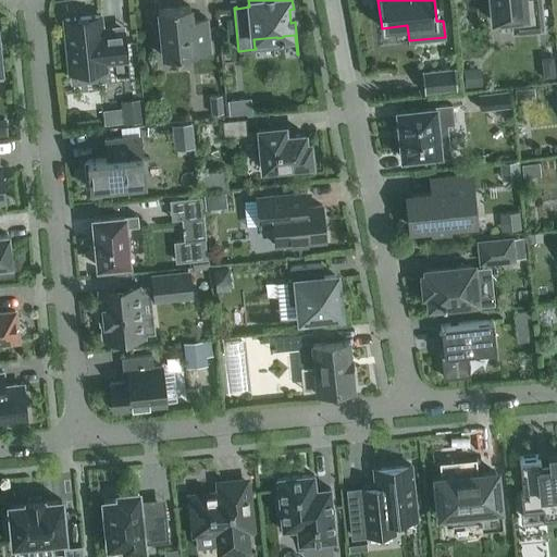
[(490,0),(492,22),(512,20),(514,33),(543,29),(540,0),(490,0)]
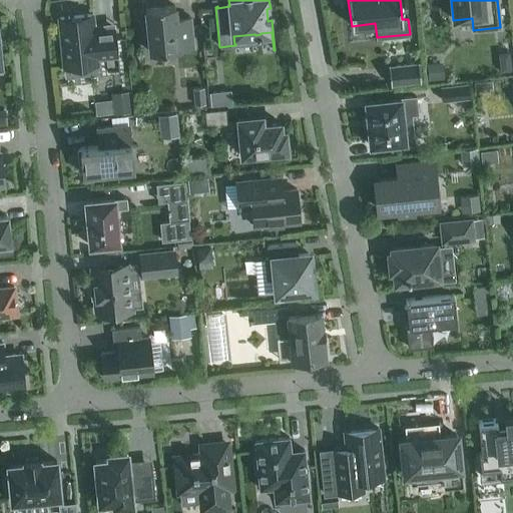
[(143,21),(145,41),(149,41),(150,53),(192,48),(189,16),(175,18),(174,6),(145,9),(147,21),(143,21)]
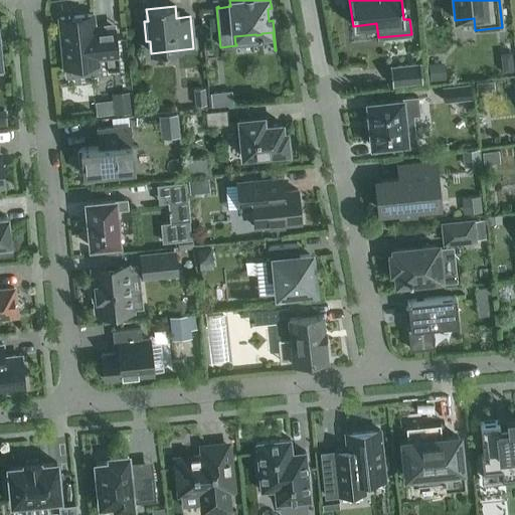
[(59,18),(64,67),(98,64),(98,59),(118,56),(115,28),(95,30),(93,14),(59,18)]
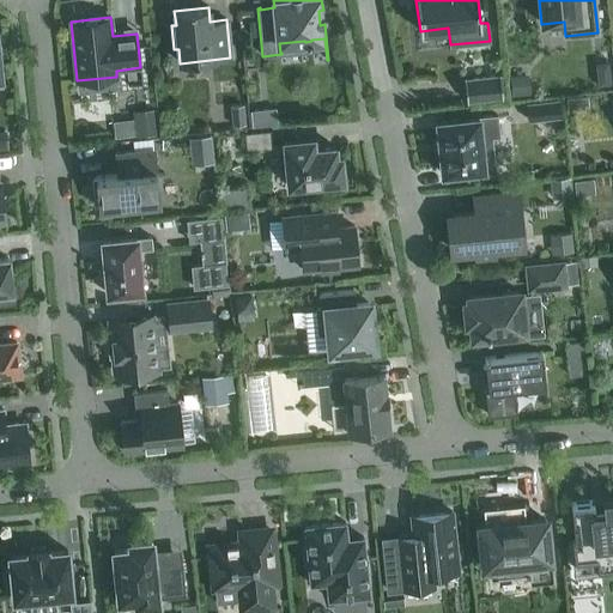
[(528,74),(509,77),(513,97),(530,95),(528,74)]
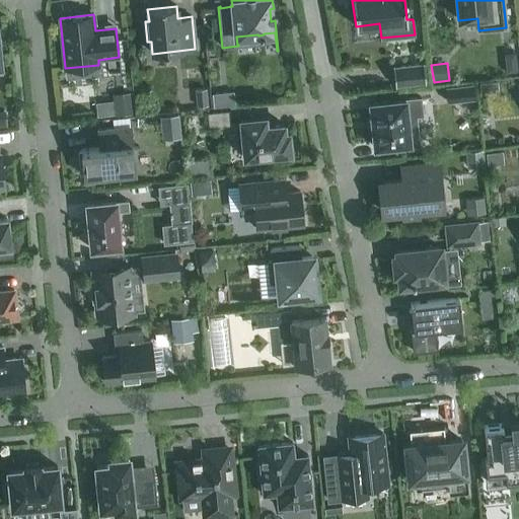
[(395,85),(425,82),(424,64),(393,67),(395,85)]
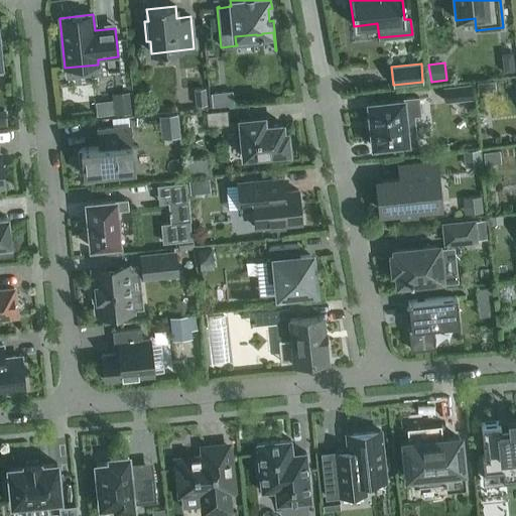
[(443,87),(444,99),(470,97),(469,85),(443,87)]
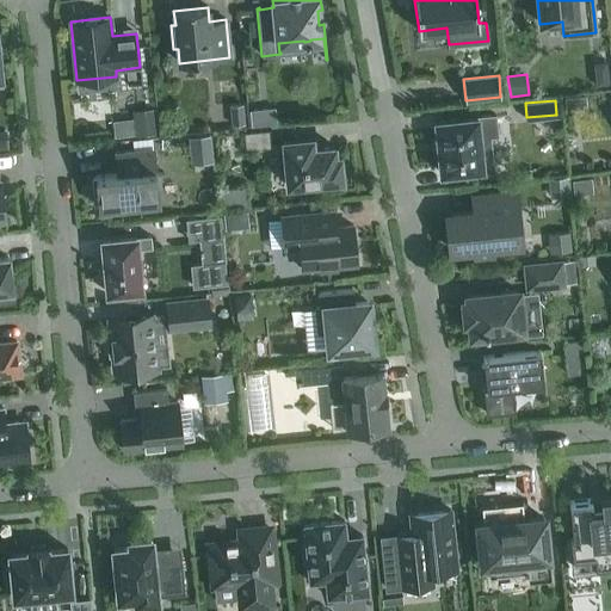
[(242,104),(229,105),(230,125),(245,124),(242,104)]
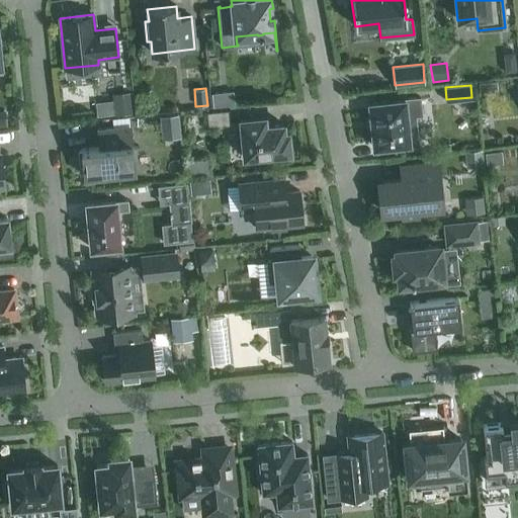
[(228,91),(211,93),(212,107),(230,105),(228,91)]
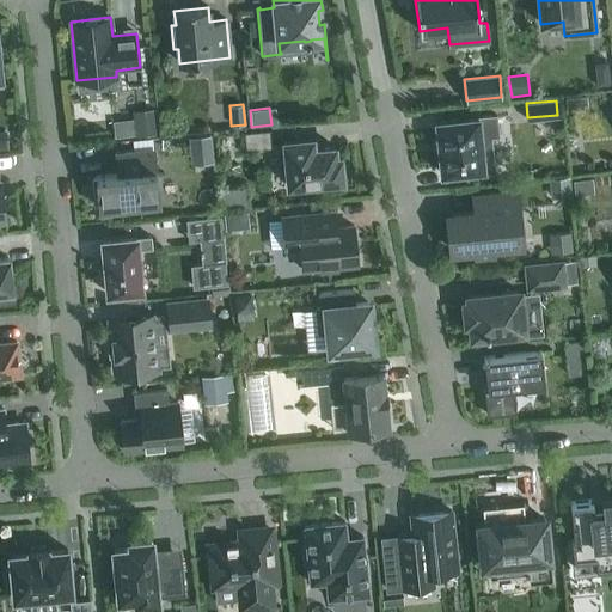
[(153,109),(132,110),(133,120),(134,135),(134,136),(154,135),(153,109)]
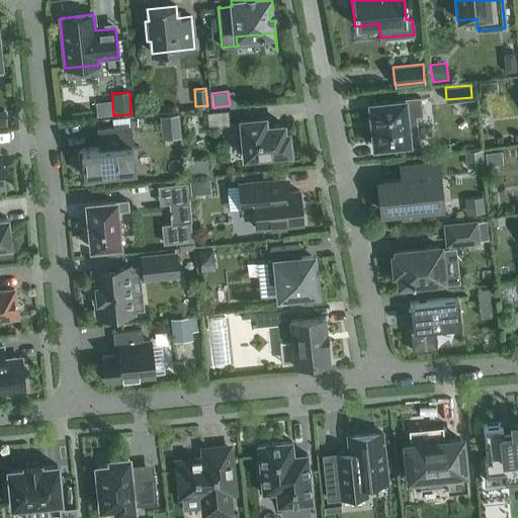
[(368,102),(373,147),(396,145),(396,148),(418,146),(416,128),(408,128),(406,116),(422,115),(420,97),(368,102)]
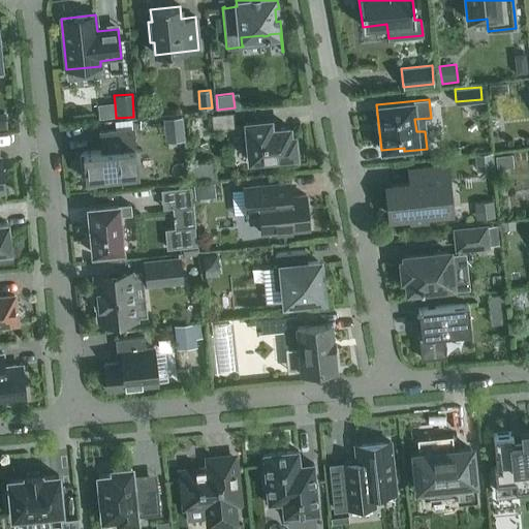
[(212,129),(235,127),(234,113),(211,115),(212,129)]
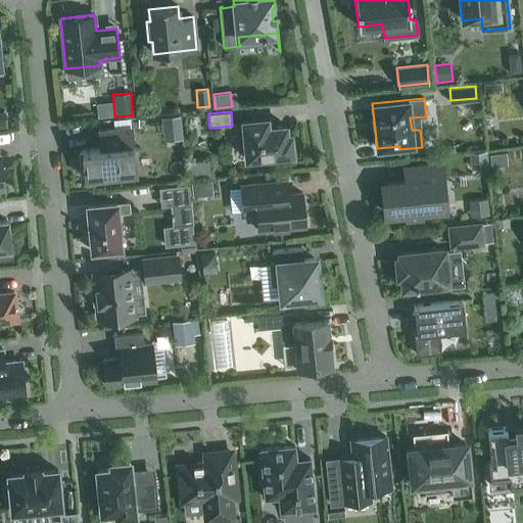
[(180,116),(160,117),(161,130),(181,128),(180,116)]
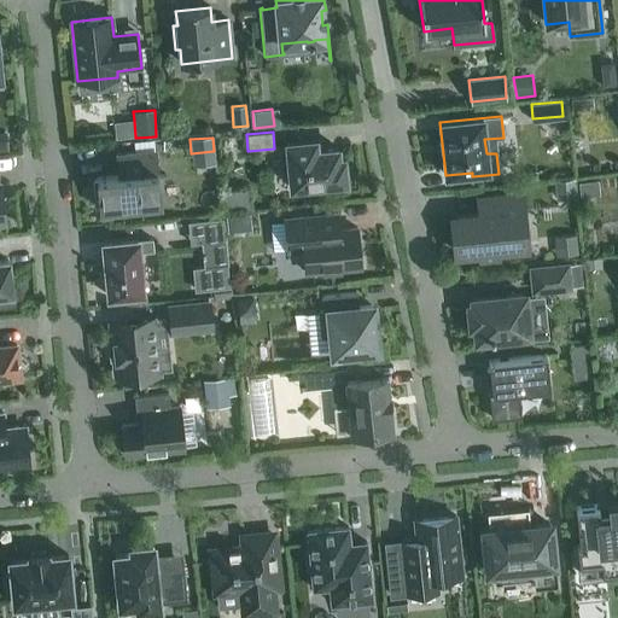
[(286,143),(290,187),(296,187),(297,192),(314,190),(313,185),(345,182),(343,158),(338,158),(337,147),(316,150),(315,139),(286,143)]
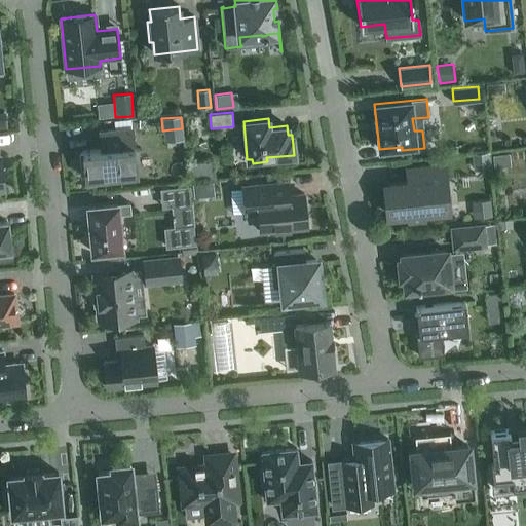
[(85,179),(137,174),(133,128),(107,132),(108,145),(106,149),(78,152),(80,170),(84,168),(85,179)]
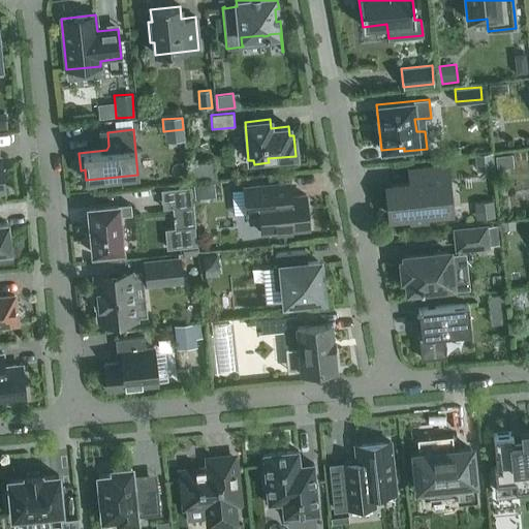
[(390,192),(385,192),(386,210),(392,210),(393,217),(407,216),(407,219),(426,218),(425,214),(444,212),(441,181),(446,181),(445,165),(417,168),(418,182),(390,184),(390,192)]
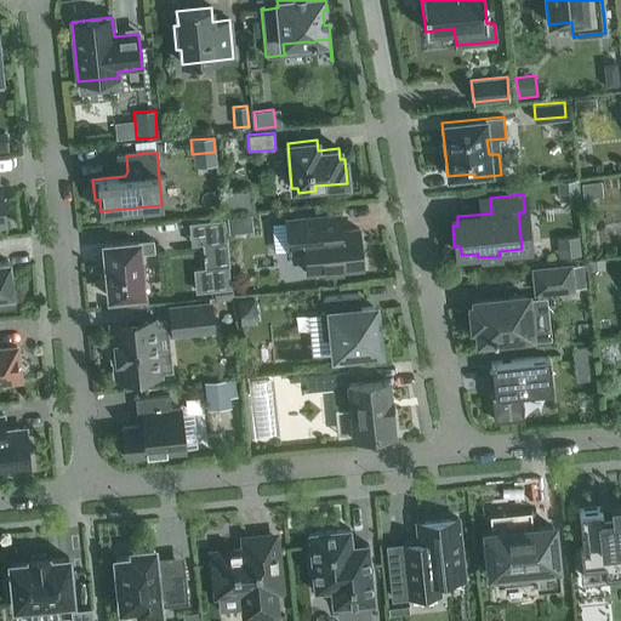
[(306,273),(363,268),(358,229),(340,231),(336,228),(335,215),(285,221),(289,252),(303,250),(306,273)]
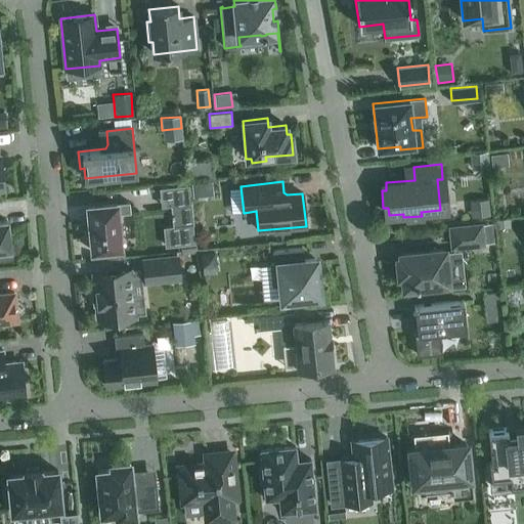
[(191,204),(189,184),(166,186),(168,206),(191,204)]
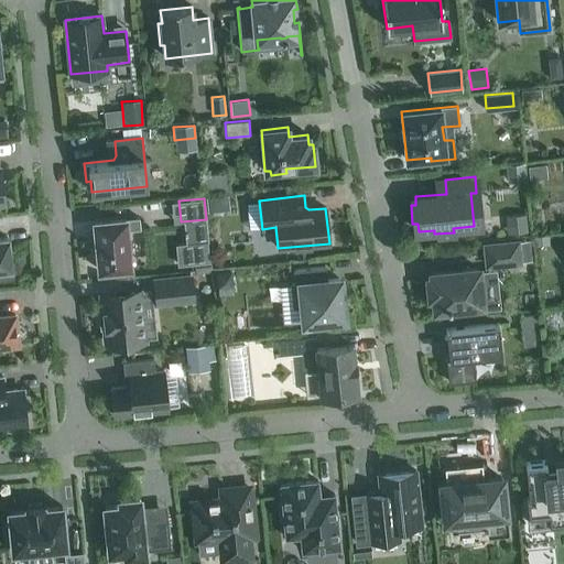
[(527,214),(506,216),(507,234),(528,232),(527,214)]
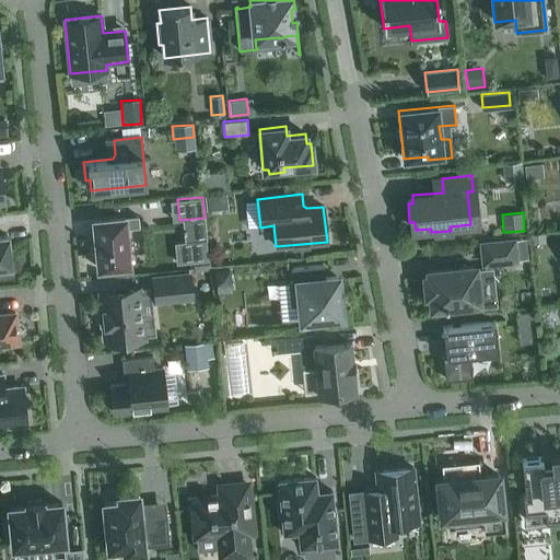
[(97,267),(98,269),(100,269),(100,268),(129,266),(126,229),(139,228),(138,217),(125,218),(124,218),(95,220),(93,220),(93,222),(94,222),(98,267),(97,267)]
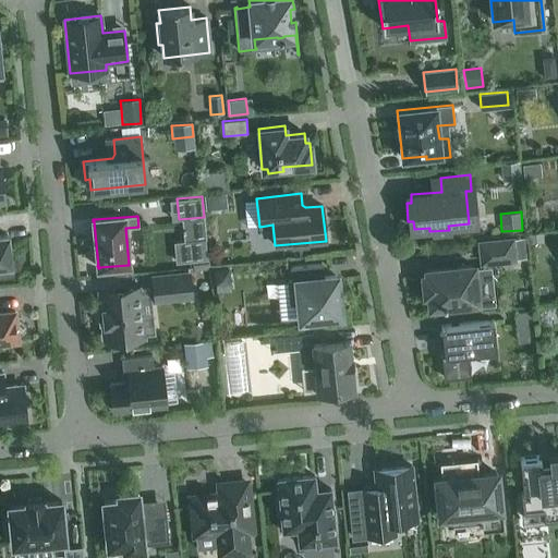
[(543,232),(528,234),(530,244),(544,242),(543,232)]
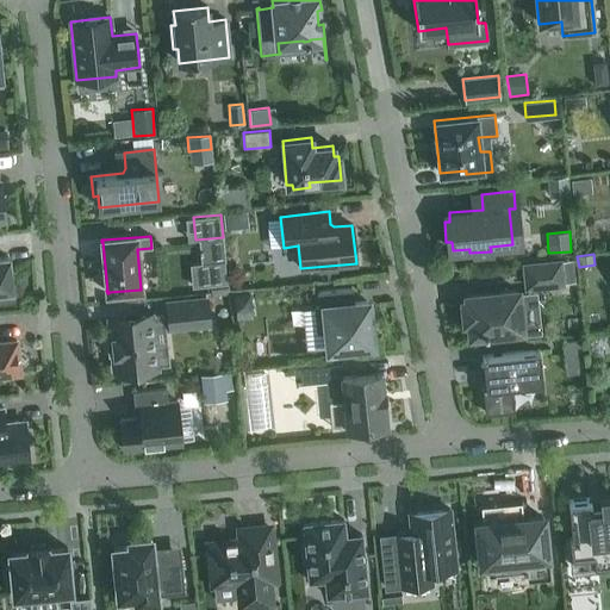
[(0,291),(11,291),(8,257),(0,257),(0,291)]
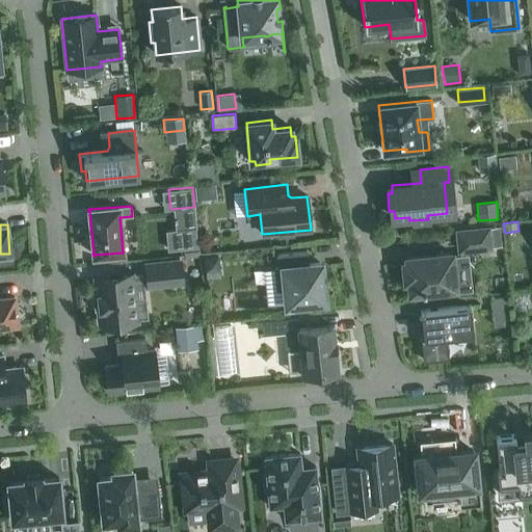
[(486,228),(455,231),(457,250),(488,247),(486,228)]
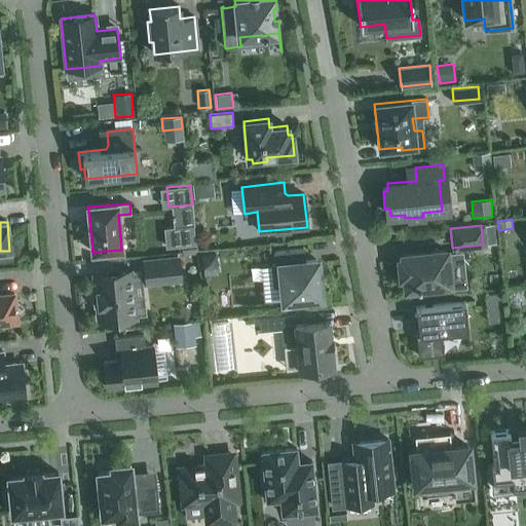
[(284,301),(321,297),(320,288),(324,288),(322,270),(317,271),(316,261),(304,262),(303,249),(274,252),(275,265),(271,265),(273,286),(282,286),(284,301)]
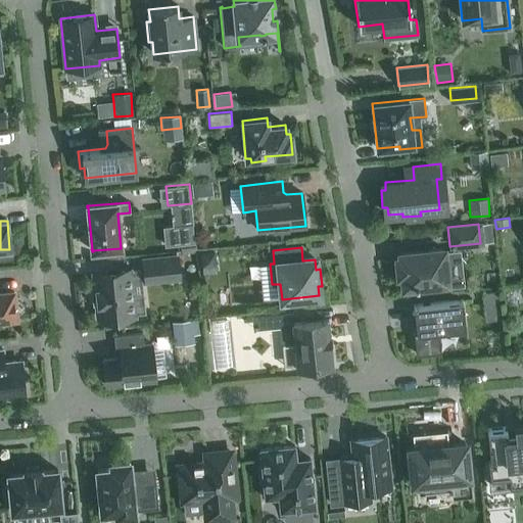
[(446,283),(443,249),(399,253),(400,258),(396,258),(398,275),(401,275),(403,287),(446,283)]
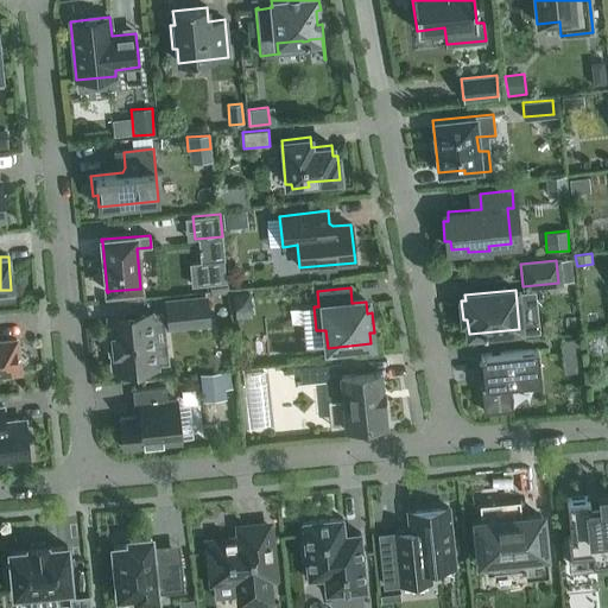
[(165,301),(168,321),(188,318),(189,325),(206,323),(203,297),(165,301)]
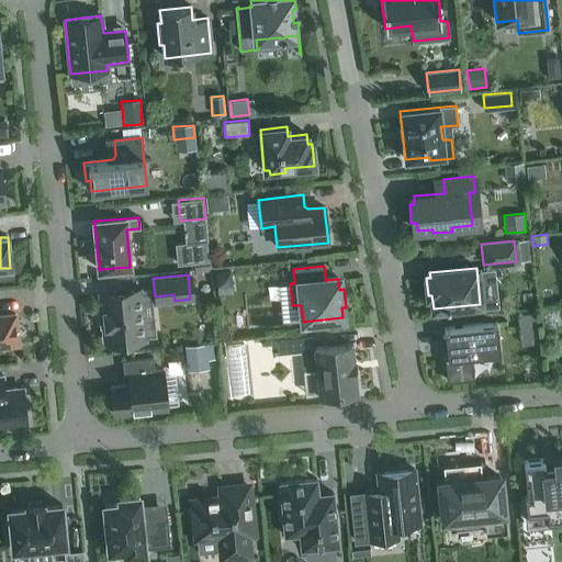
[(107,343),(143,338),(143,337),(155,336),(153,318),(142,319),(139,302),(152,301),(150,291),(138,292),(138,291),(101,294),(103,310),(98,311),(100,327),(104,327),(107,343)]
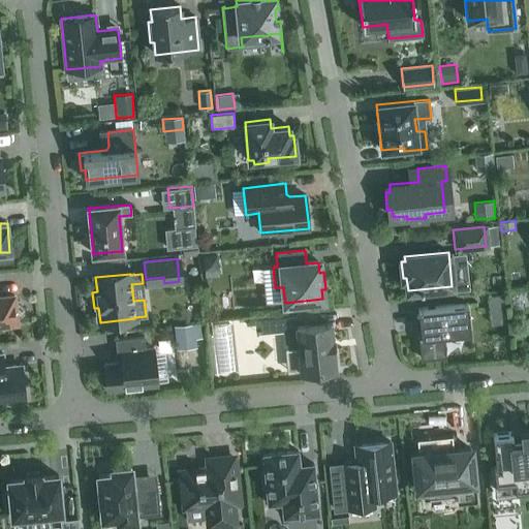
[(521,292),(508,293),(510,309),(522,308),(521,292)]
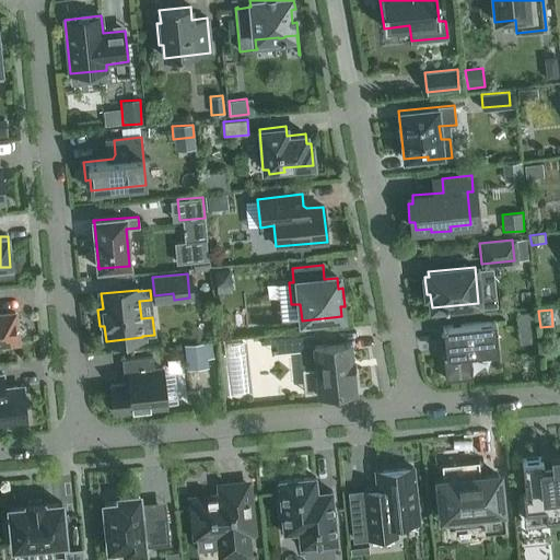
[(533,312),(518,313),(521,331),(534,330),(533,312)]
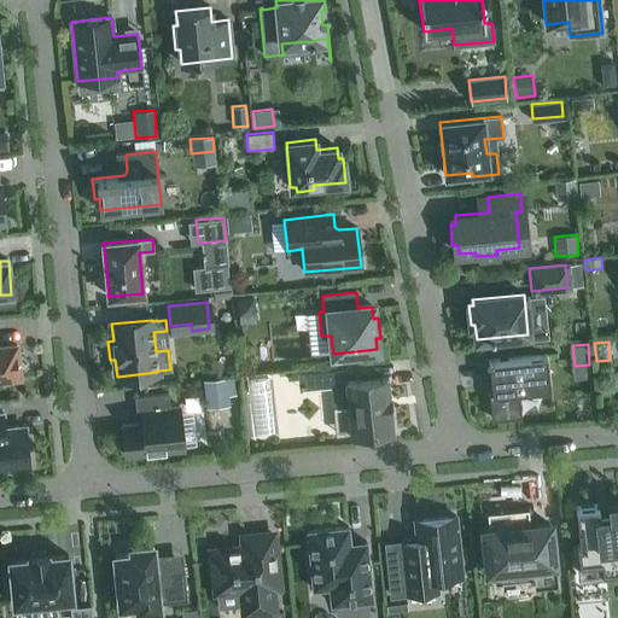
[(0,382),(21,379),(17,345),(0,347),(0,382)]
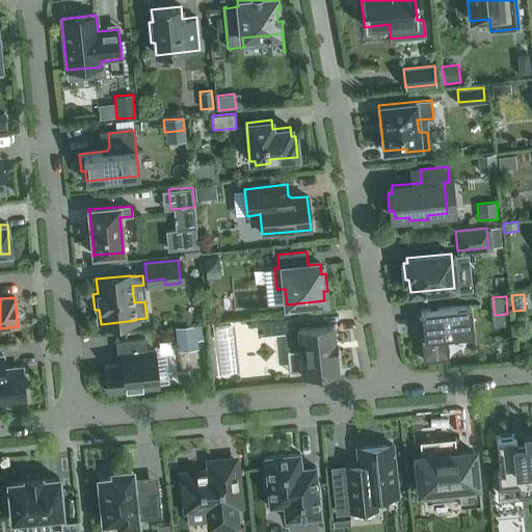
[(419,317),(423,361),(448,358),(446,338),(473,335),(470,306),(420,311),(421,317),(419,317)]
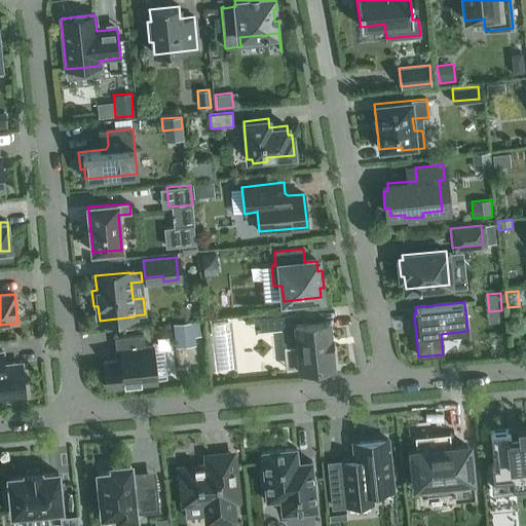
[(262,331),(282,329),(291,328),(291,327),(290,314),(261,317),(262,331)]
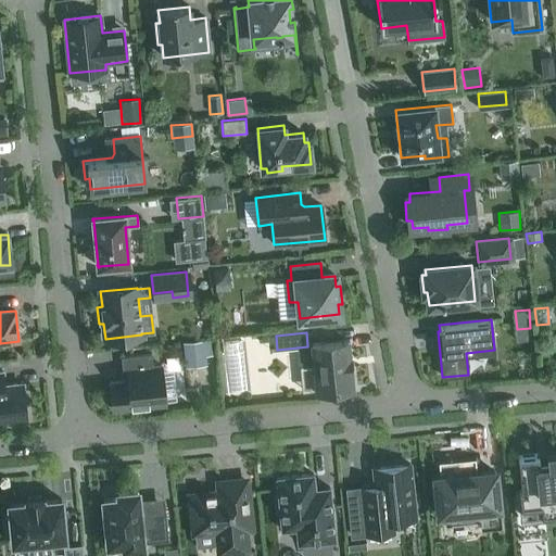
[(211,340),(182,343),(184,357),(205,355),(212,355),(211,340)]
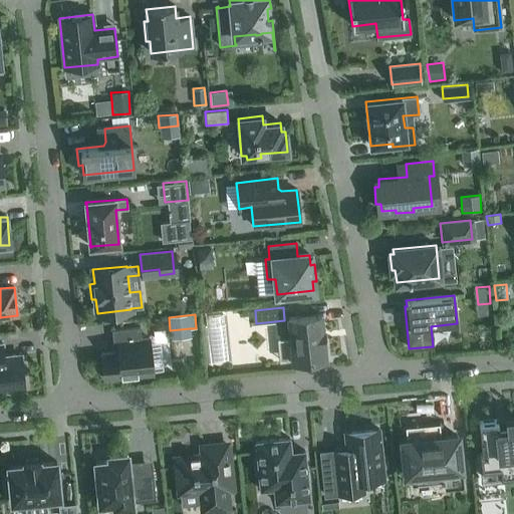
[(284,320),(275,321),(279,359),(292,358),(292,360),(325,357),(321,314),(288,317),(288,319),(284,319),(284,320)]
